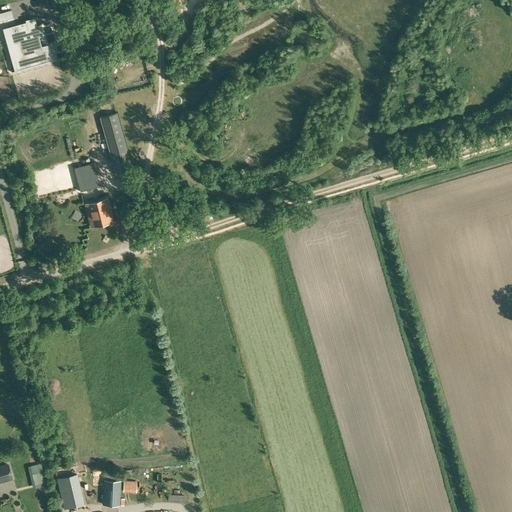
[(0,21),(13,18),(11,10),(0,12),(0,21)]
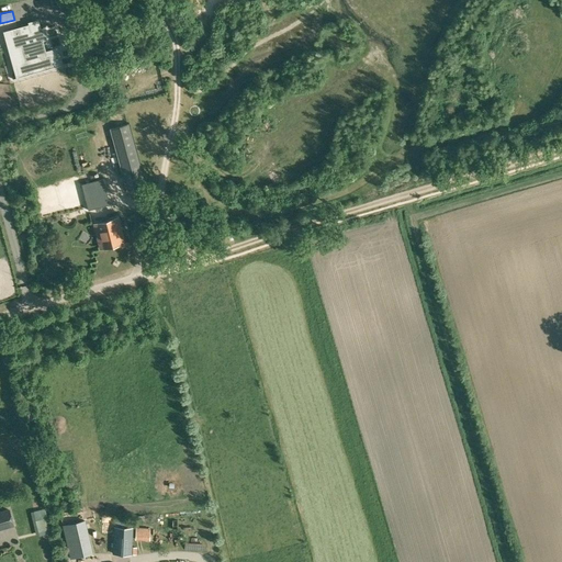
[(27,24),(9,30),(14,48),(20,47),(23,62),(14,64),(19,77),(60,66),(57,52),(46,55),(45,51),(43,41),(46,40),(43,27),(41,27),(31,31),(29,24),(27,24)]
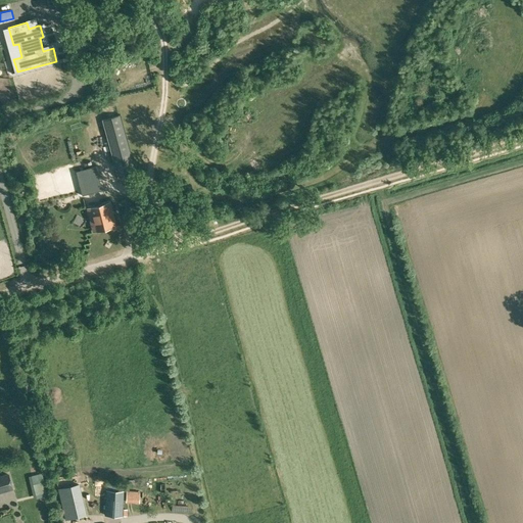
[(117,178),(137,173),(121,114),(101,121),(117,178)]
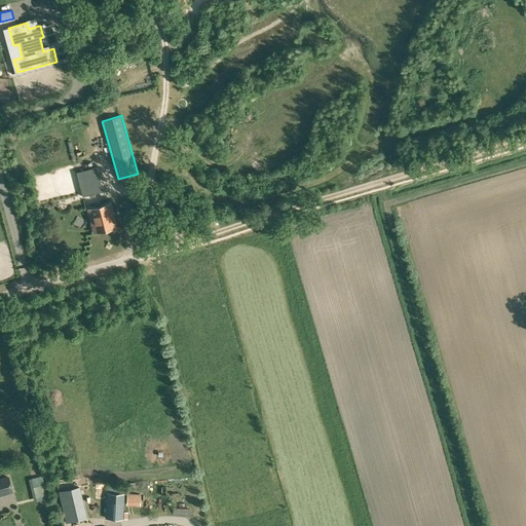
[(95,233),(115,227),(109,204),(88,210),(95,233)]
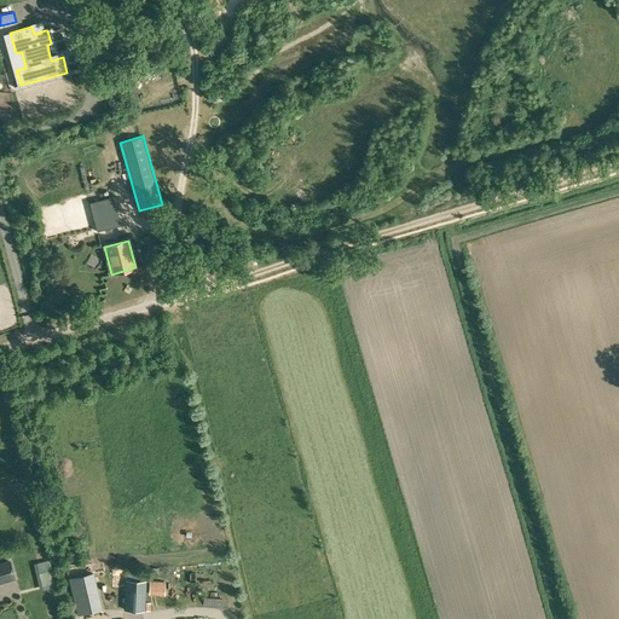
[(0,583),(16,579),(10,560),(0,562),(0,583)]
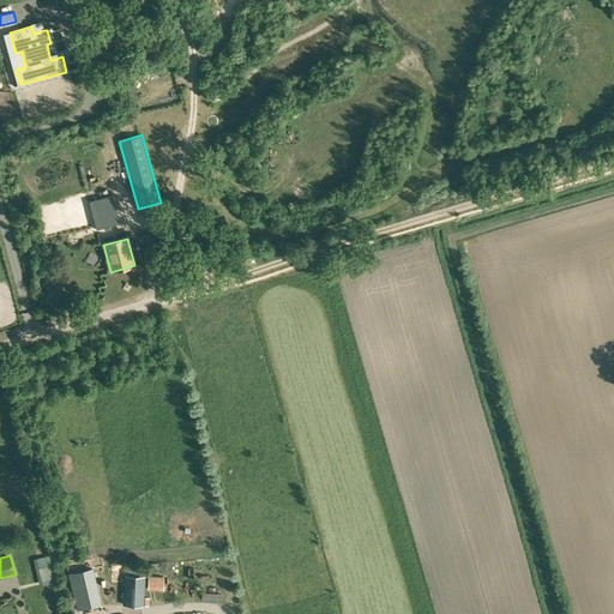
[(124,590),(122,605),(143,606),(144,597),(144,591),(144,577),(125,576),(124,576),(124,590)]
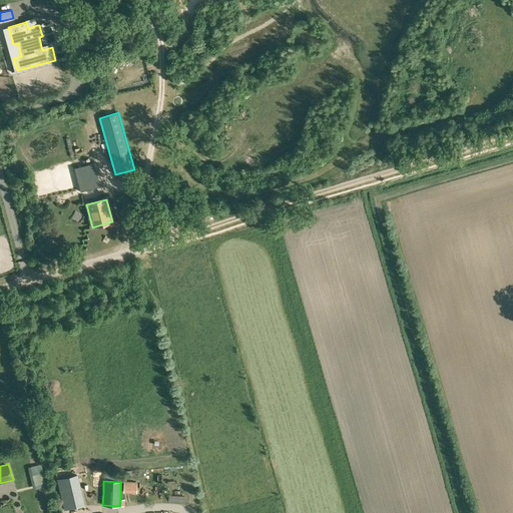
[(71,488),(71,501),(82,501),(82,488),(71,488)]
